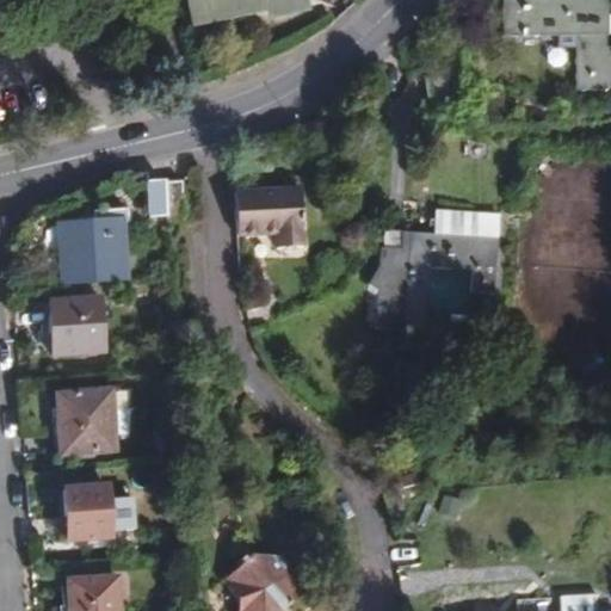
[(303,0),(191,0),(197,24),(270,6),(271,16),(306,7),(303,0)]
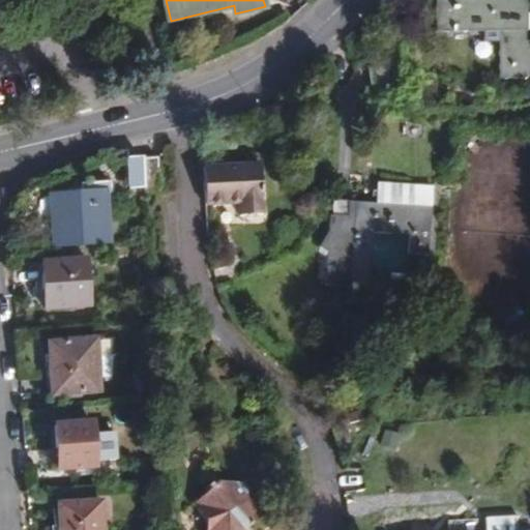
[(529,31),(529,0),(436,0),(436,32),(499,32),(500,79),(528,79),(529,76),(529,40),(526,40),(526,31),(529,31)]
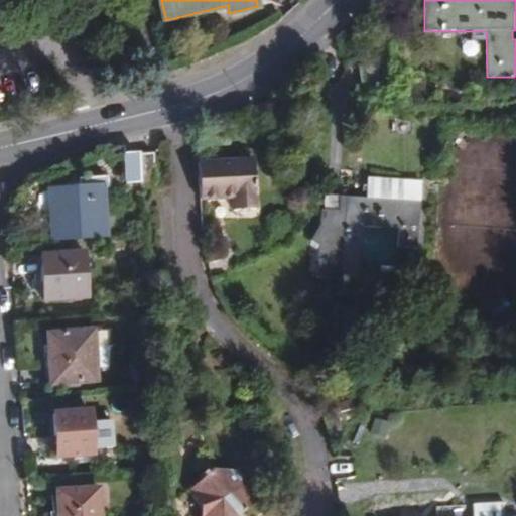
[(389,80),(389,59),(371,59),(365,59),(366,80),(389,80)]
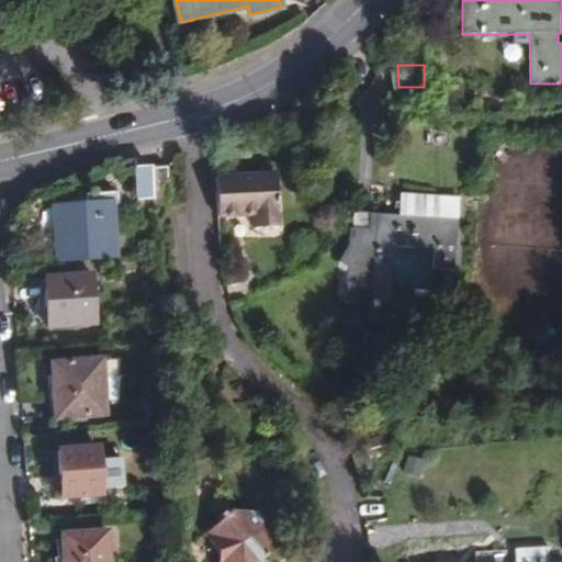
[(150,167),(134,168),(137,202),(153,200),(150,167)]
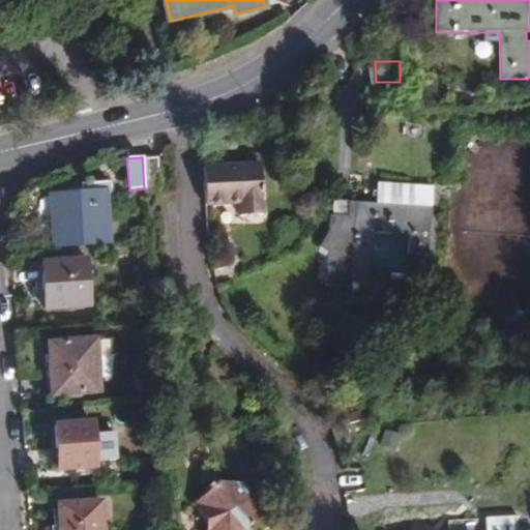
[(157,158),(143,158),(145,193),(160,193),(157,158)]
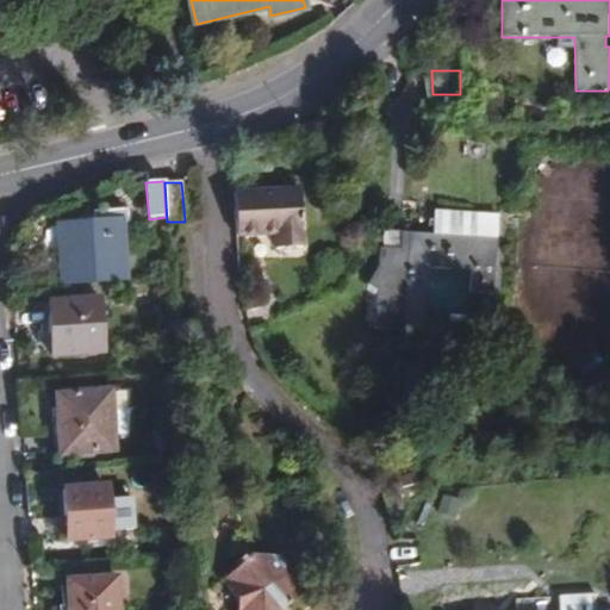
[(302,192),(234,195),(236,238),(277,237),(277,250),(304,248),(302,192)]
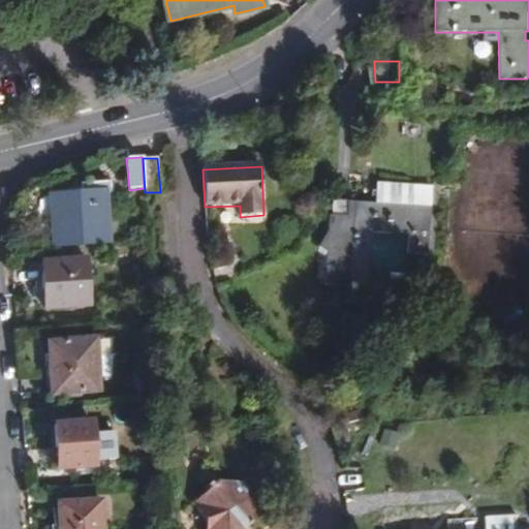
[(54,193),(57,246),(111,243),(107,200),(104,200),(103,184),(83,186),(83,192),(54,193)]
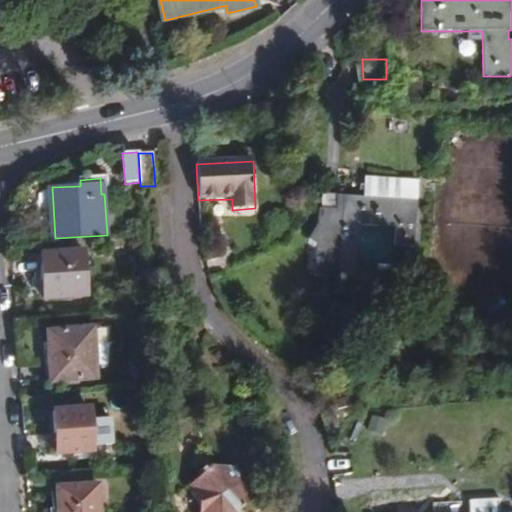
[(45,188),(48,239),(55,238),(52,187),(45,188)]
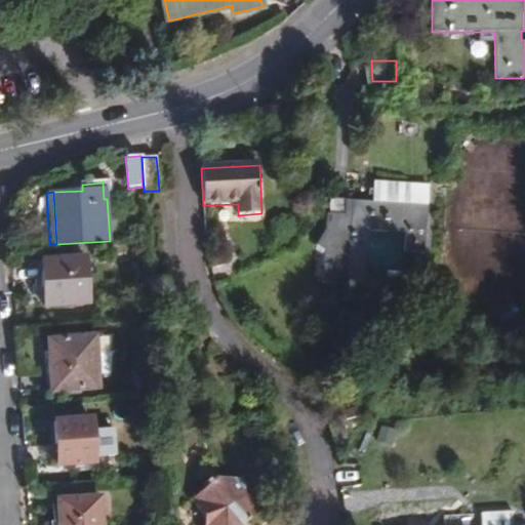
[(426,251),(429,205),(346,200),(346,214),(327,213),(326,229),(316,245),(325,250),(323,265),(322,283),(386,287),(388,267),(368,266),(370,231),(406,233),(405,251),(426,251)]
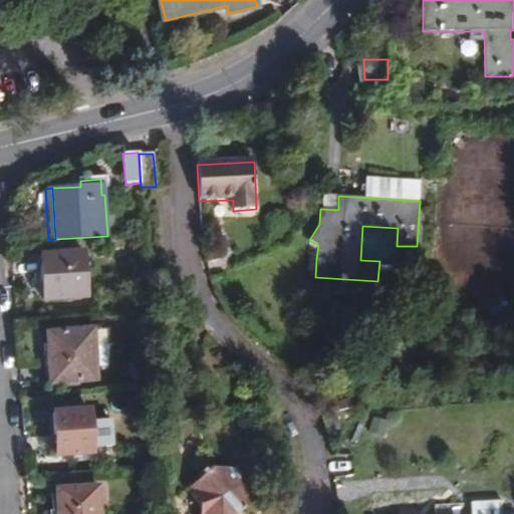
[(82,252),(40,255),(44,302),(86,299),(82,252)]
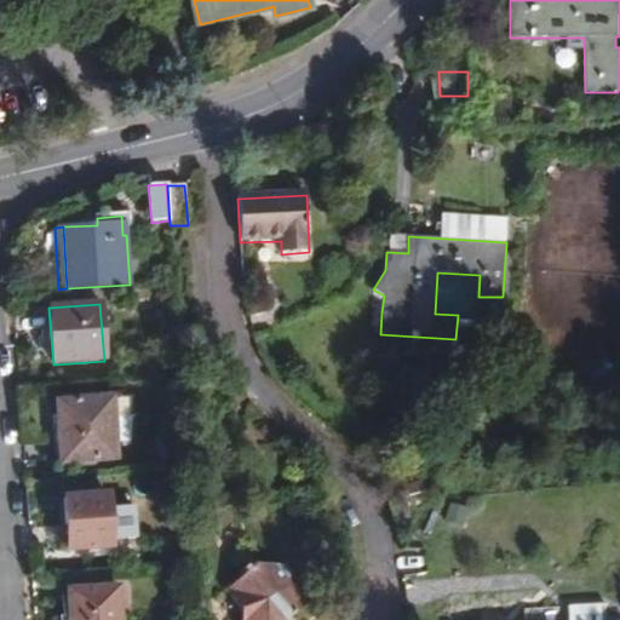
[(113,397),(55,401),(59,464),(118,460),(113,397)]
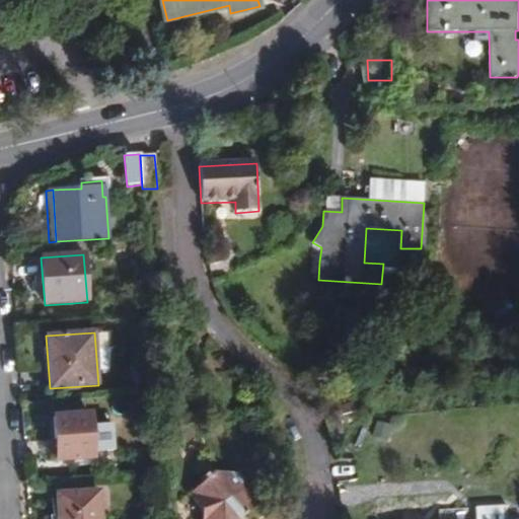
[(134,382),(152,382),(151,359),(129,360),(130,383),(134,382)]
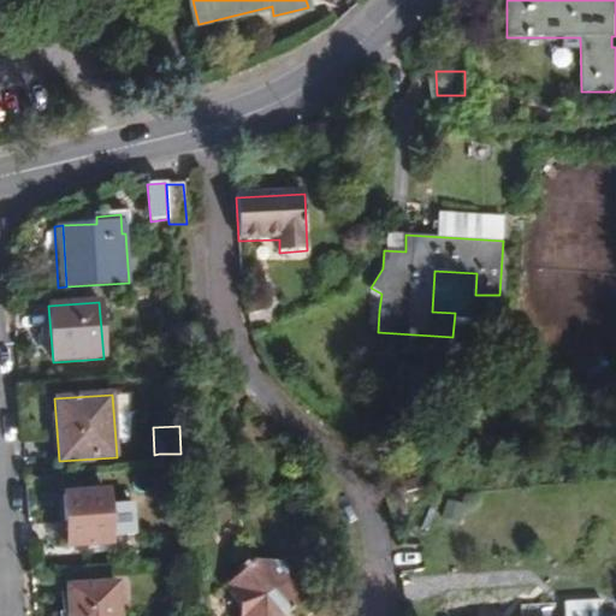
[(160,469),(182,468),(181,454),(159,454),(160,469)]
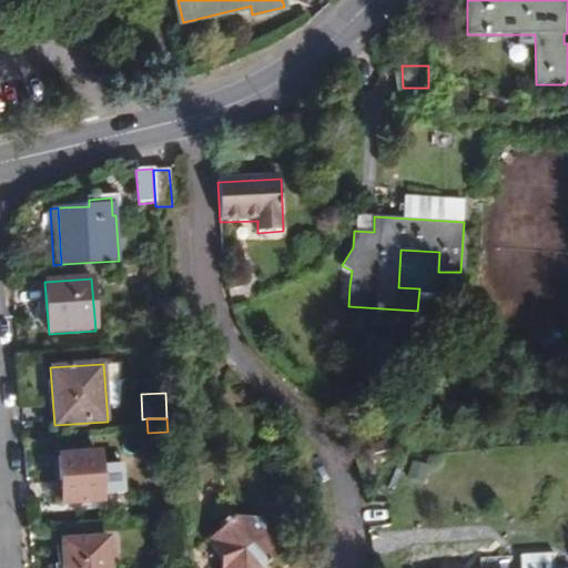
[(99,453),(57,456),(60,506),(102,503),(99,453)]
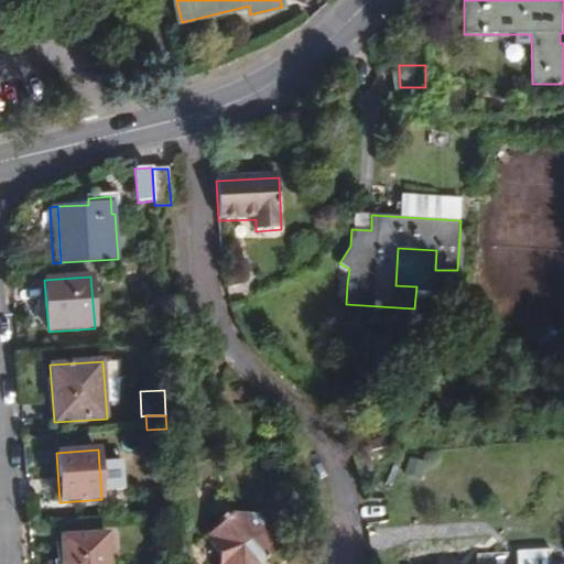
[(262,563),(264,562),(280,549),(262,530),(263,520),(258,514),(230,514),(227,511),(216,521),(219,524),(205,537),(215,563),(262,563)]
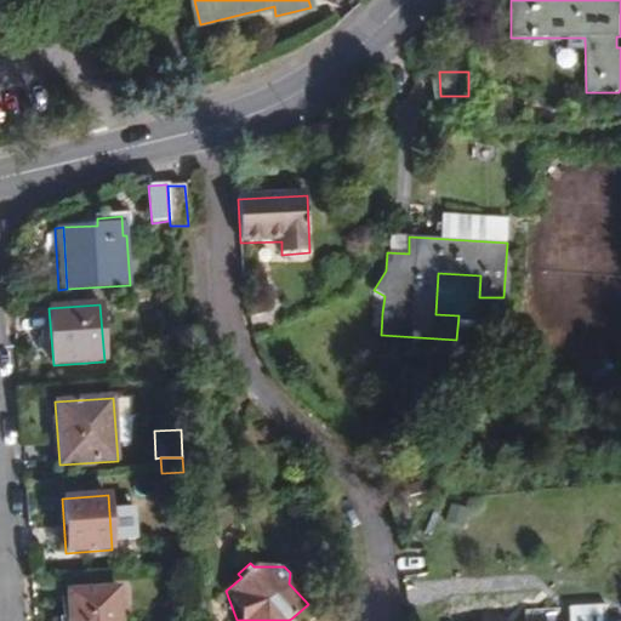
[(120,620),(118,588),(66,592),(67,620),(120,620)]
